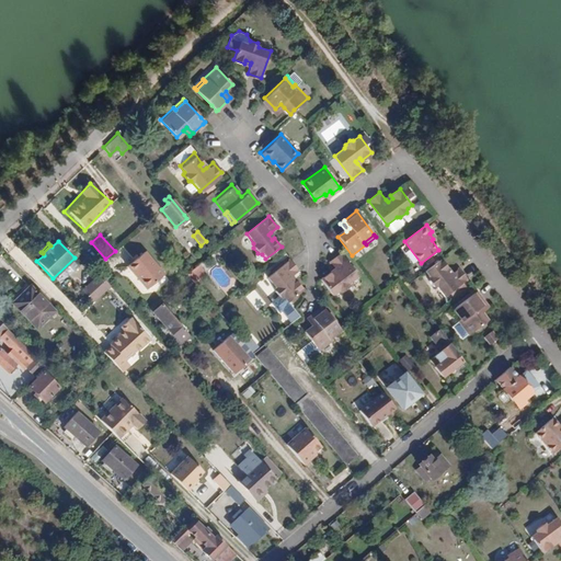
[(145,253),(128,267),(149,290),(164,276),(145,253)]
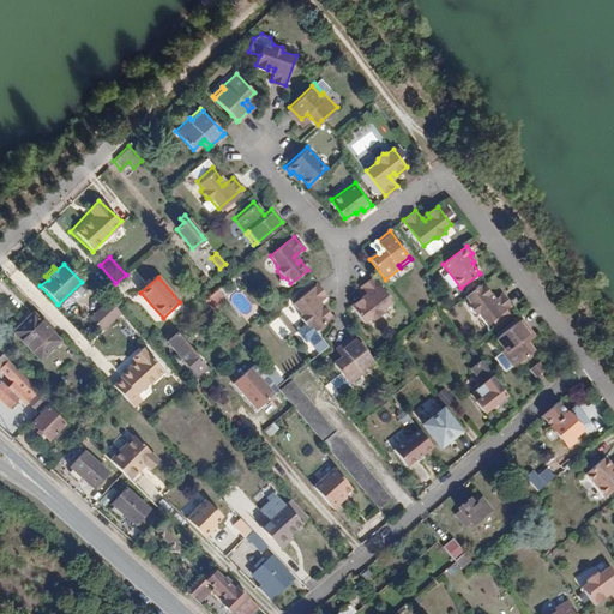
[(362,287),(367,294),(369,298),(365,301),(362,298),(351,306),(365,324),(371,319),(375,319),(380,317),(381,311),(392,304),(373,278),(362,287)]
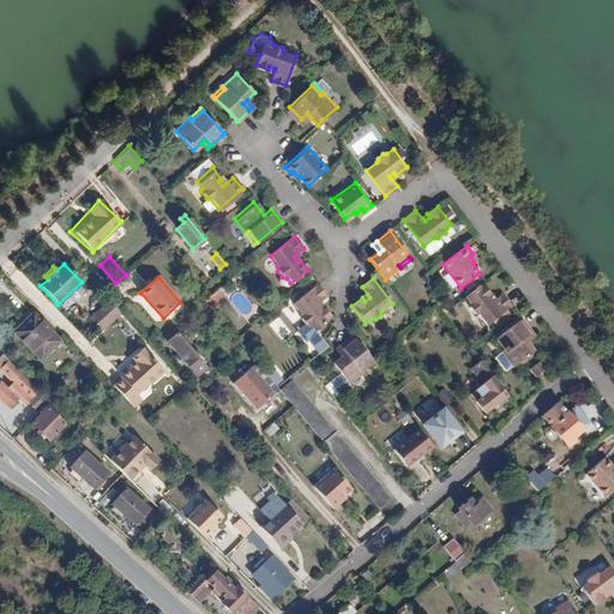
[(315,305),(319,302),(325,298),(315,284),(292,304),(299,313),(299,319),(304,325),(308,325),(313,332),(331,318),(327,313),(323,308),(320,311),(315,305)]
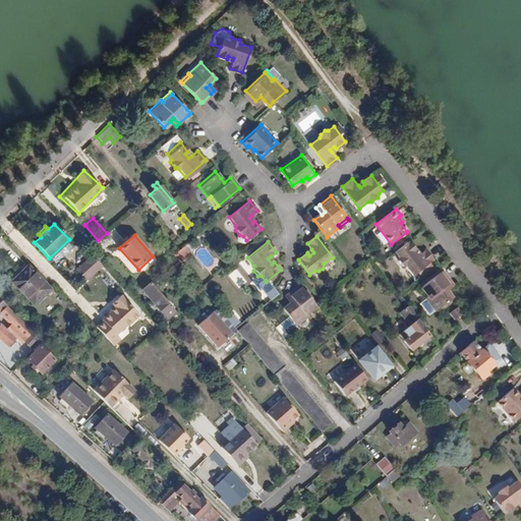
[(425,250),(418,255),(415,257),(412,254),(415,251),(408,242),(394,253),(397,258),(397,263),(401,268),(405,268),(412,277),(433,261),(425,250)]
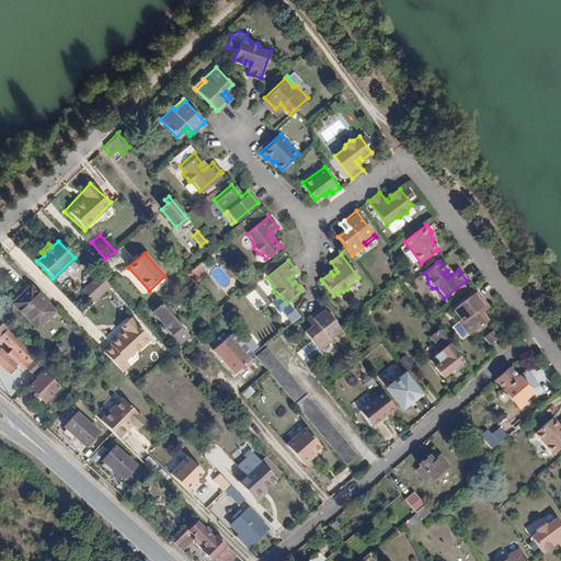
[(192,282),(206,273),(201,263),(186,273),(192,282)]
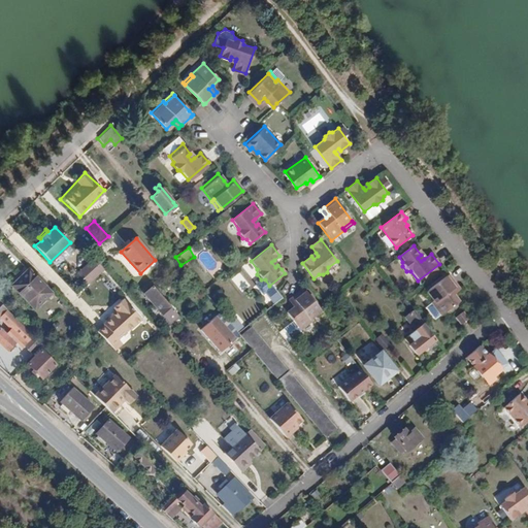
[(140,273),(121,252),(120,253),(138,274),(140,273)]
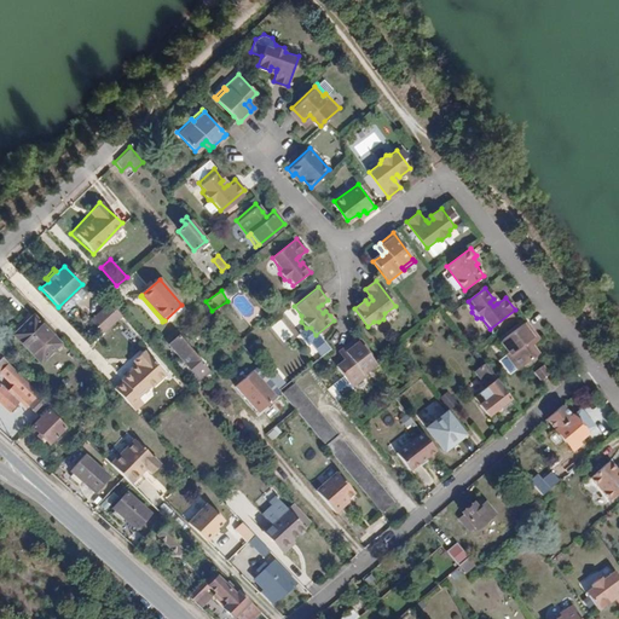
[(91,320),(103,334),(122,316),(110,304),(91,320)]
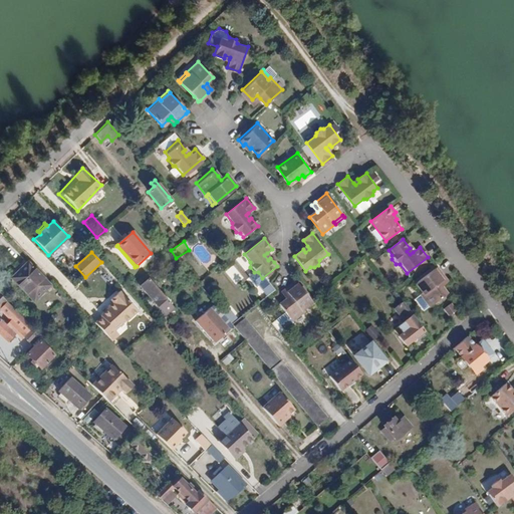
[(49,286),(24,260),(8,275),(33,301),(49,286)]
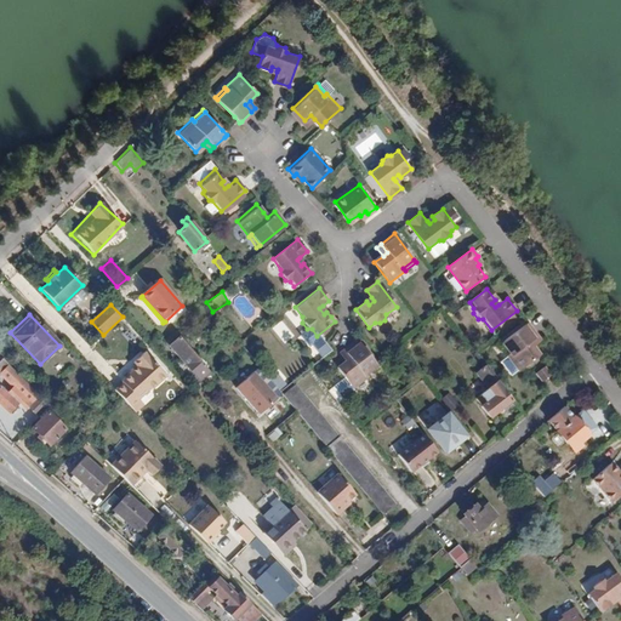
[(528,325),(502,345),(511,354),(507,358),(520,374),(540,358),(534,349),(531,345),(539,340),(528,325)]
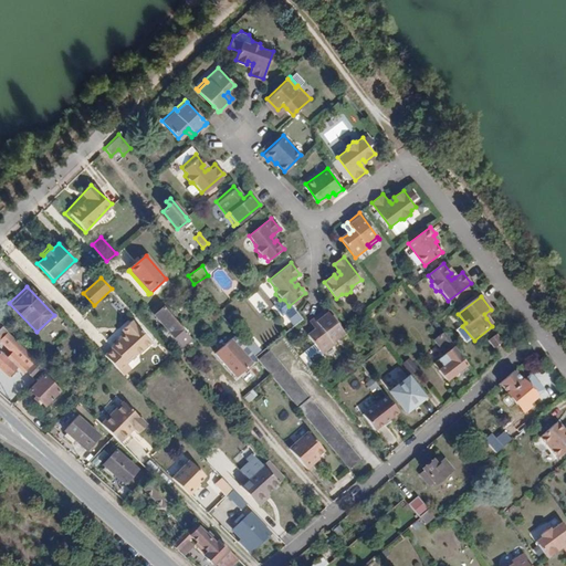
[(191,339),(164,308),(155,316),(165,328),(181,347),(191,339)]
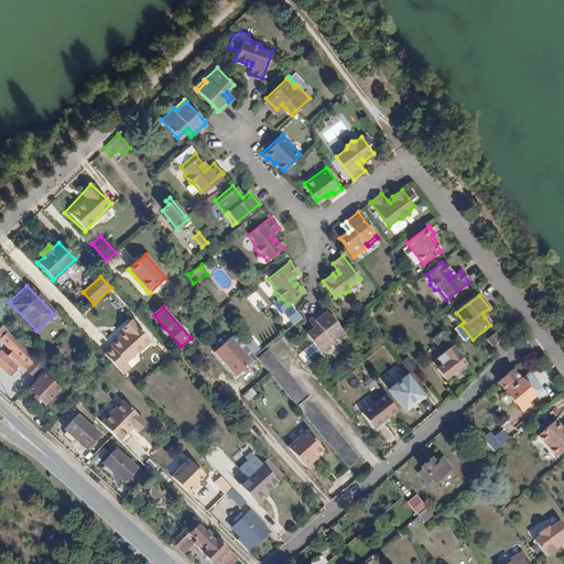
[(316,325),(313,328),(305,333),(320,353),(334,342),(333,339),(342,332),(324,307),(311,317),(316,325)]
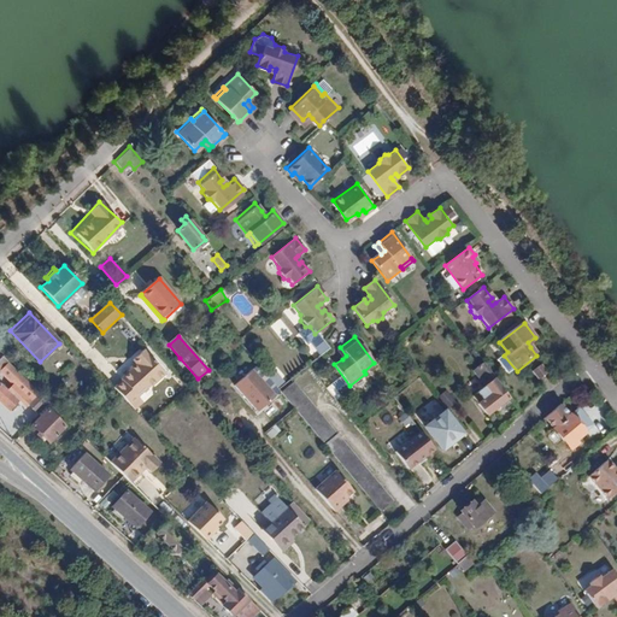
[(538,341),(535,338),(528,342),(530,347),(538,341)]
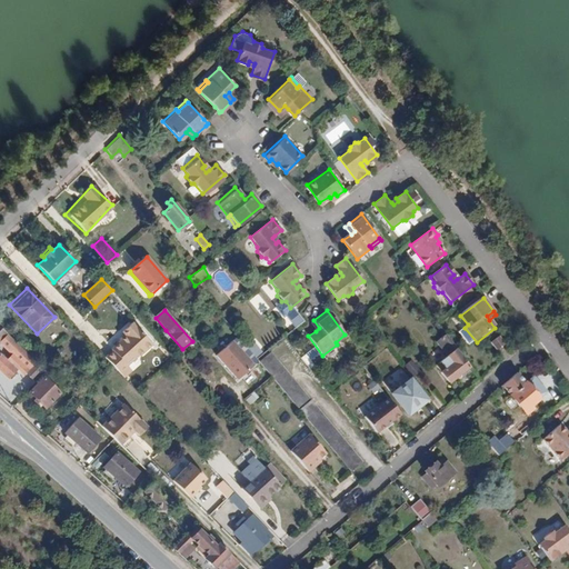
[(458,318),(465,328),(468,325),(460,316),(458,318)]
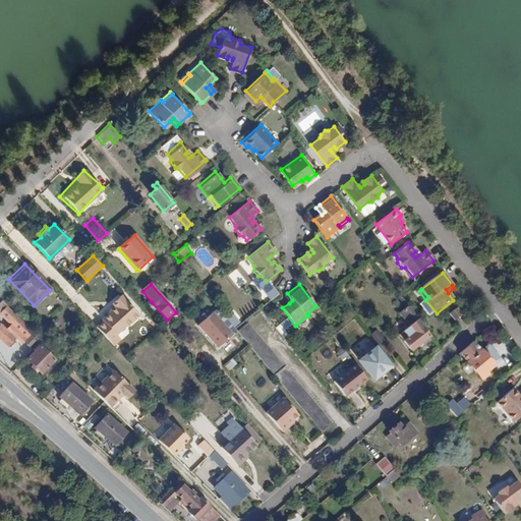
[(287,293),(284,296),(289,303),(292,300),(287,293)]
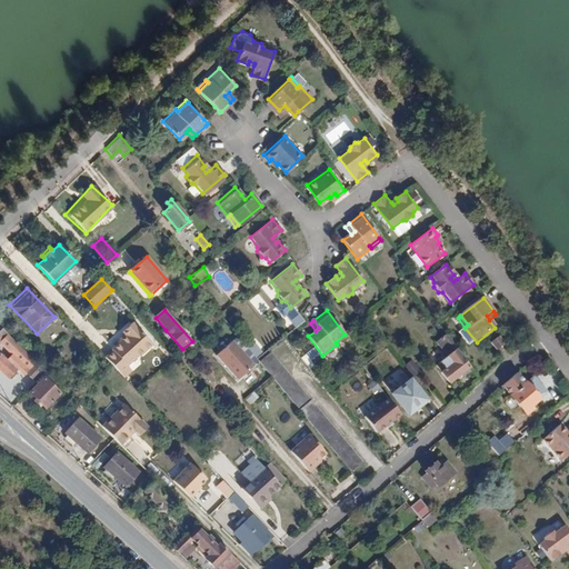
[(112,351),(105,359),(111,366),(122,378),(129,371),(125,366),(136,355),(138,357),(150,343),(129,323),(121,331),(125,336),(111,350),(112,351)]
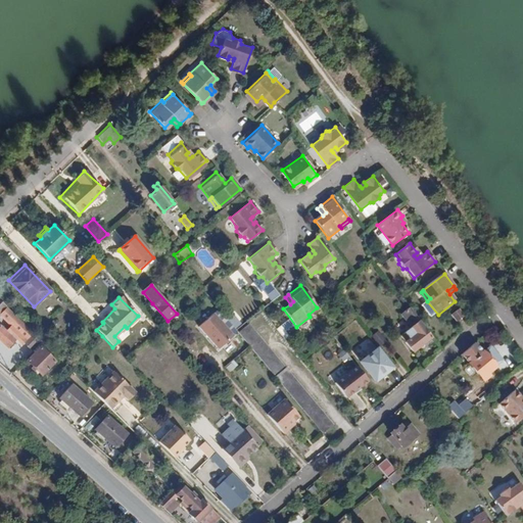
[(20,320),(2,302),(0,303),(0,340),(8,347),(17,338),(11,332),(8,334),(0,326),(0,315),(1,315),(4,318),(6,316),(16,325),(20,320)]
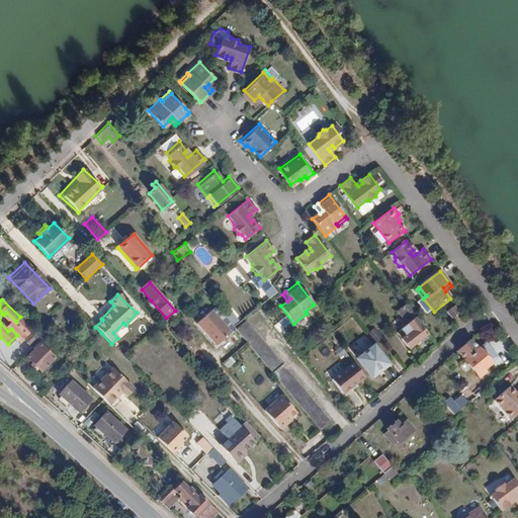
[(163,321),(166,318),(151,300),(147,304),(163,321)]
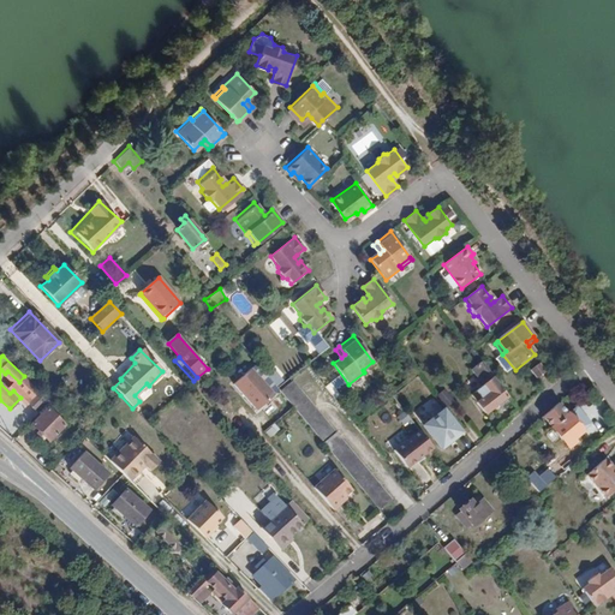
[(501,386),(481,360),(471,370),(483,386),(471,395),(485,413),(499,402),(502,408),(511,402),(499,388),(501,386)]
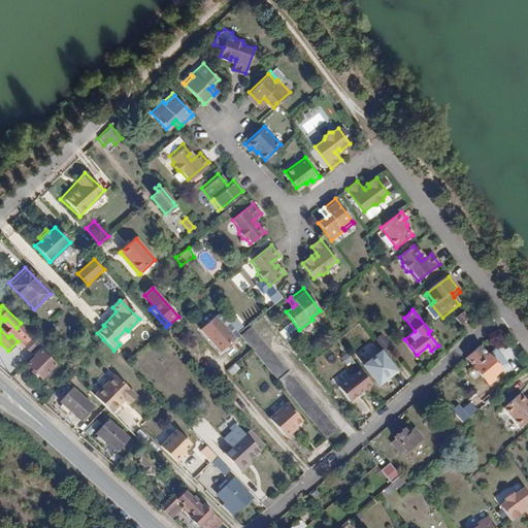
[(322,314),(320,310),(311,318),(312,320),(322,314)]
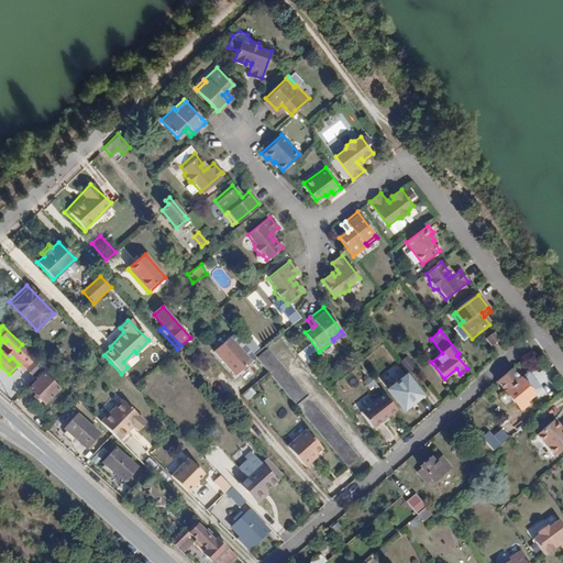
[(254,334),(243,344),(267,374),(294,405),(305,395),(254,334)]
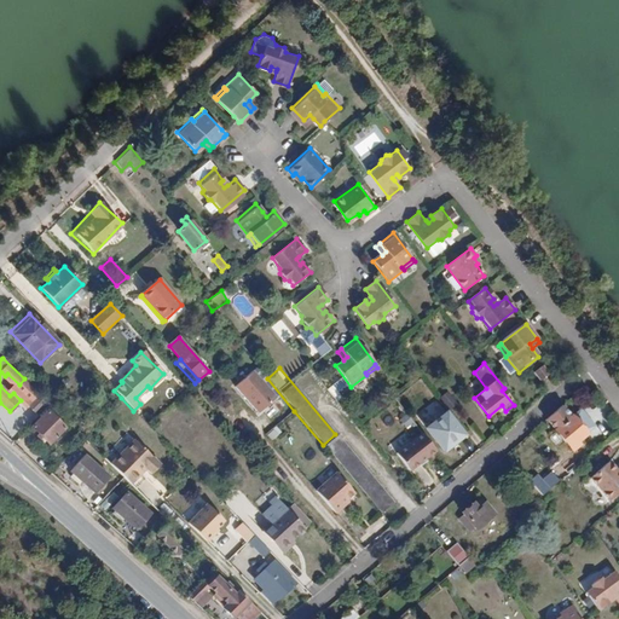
[(545,370),(537,376),(543,383),(551,377),(545,370)]
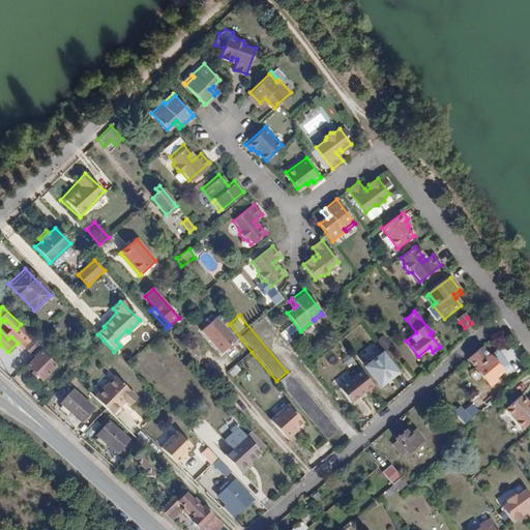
[(237,341),(217,318),(201,331),(222,355),(237,341)]
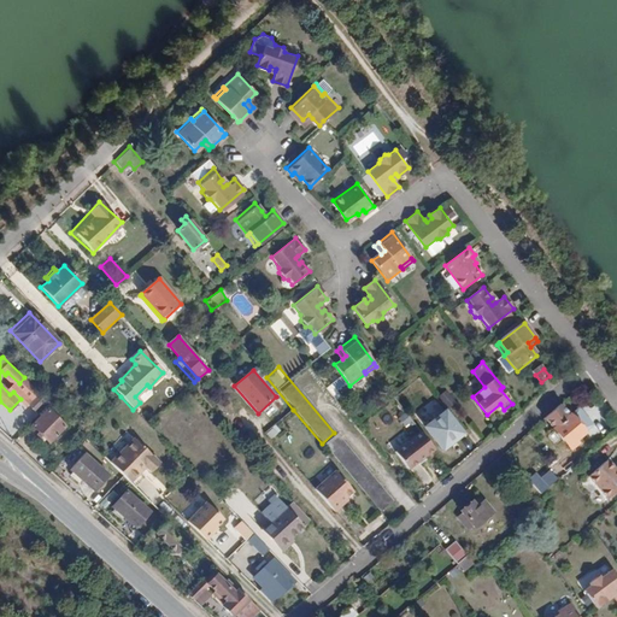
[(338,377),(324,386),(330,398),(345,388),(338,377)]
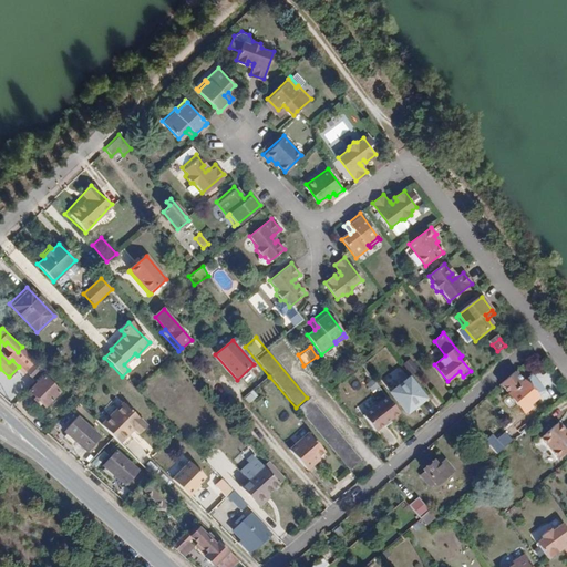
[(410,358),(403,361),(409,374),(416,371),(410,358)]
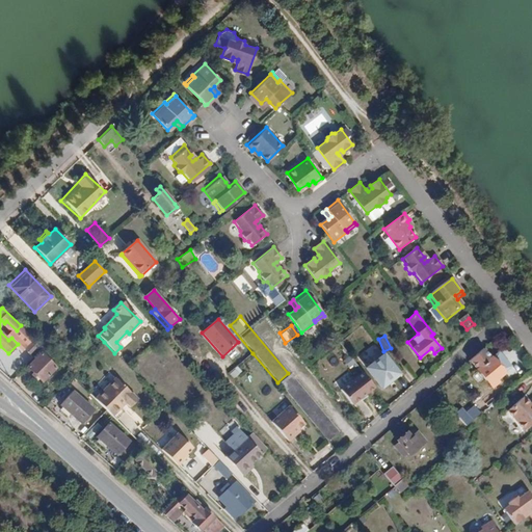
[(23,348),(32,357),(42,347),(32,338),(23,348)]
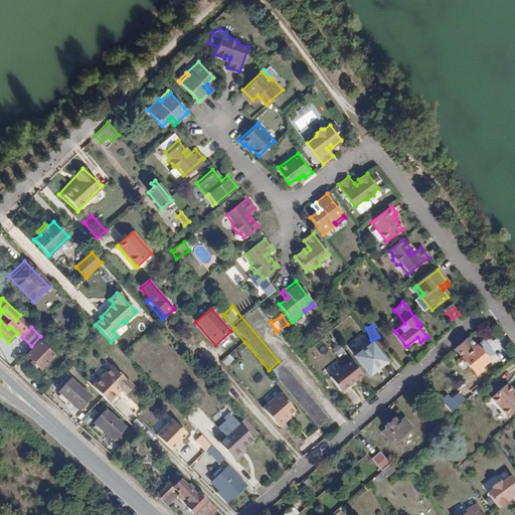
[(372,342),(363,331),(358,335),(367,346),(372,342)]
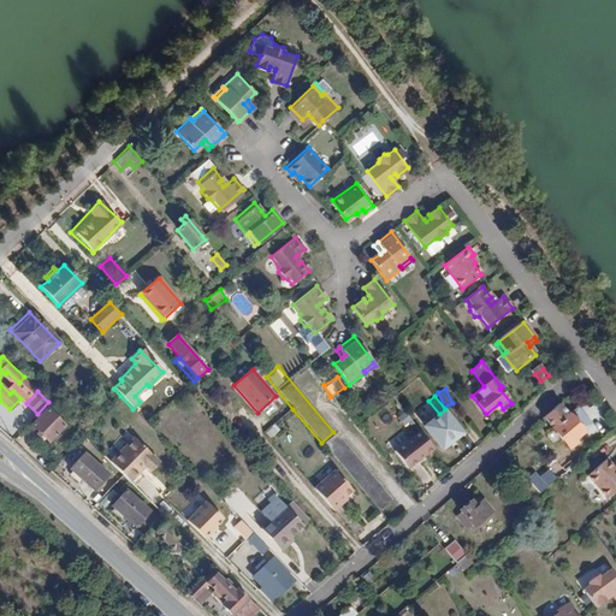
[(556,407),(544,418),(569,449),(576,443),(574,440),(587,428),(580,420),(576,424),(569,415),(566,418),(556,407)]
